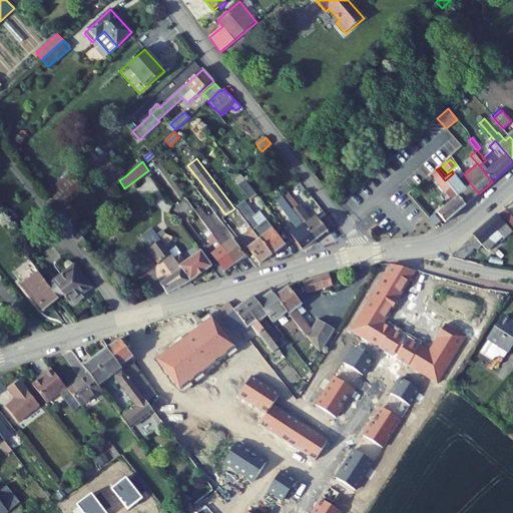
[(431,174),(451,198),(443,204),(445,207),(438,213),(446,222),(466,205),(458,196),(445,180),(436,169),(431,174)]
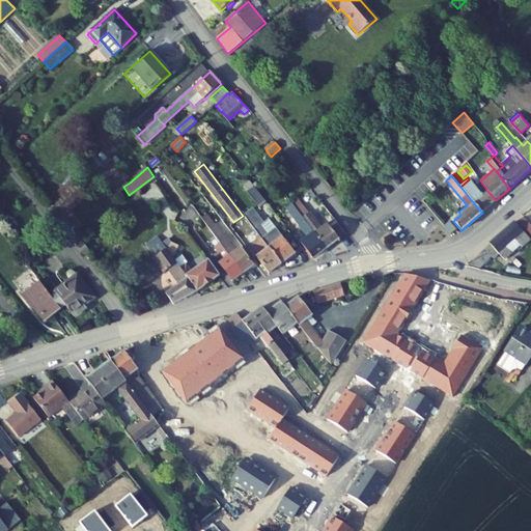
[(479,183),(475,187),(469,179),(460,187),(474,203),(482,213),(496,200),(487,191),(486,191),(479,183)]
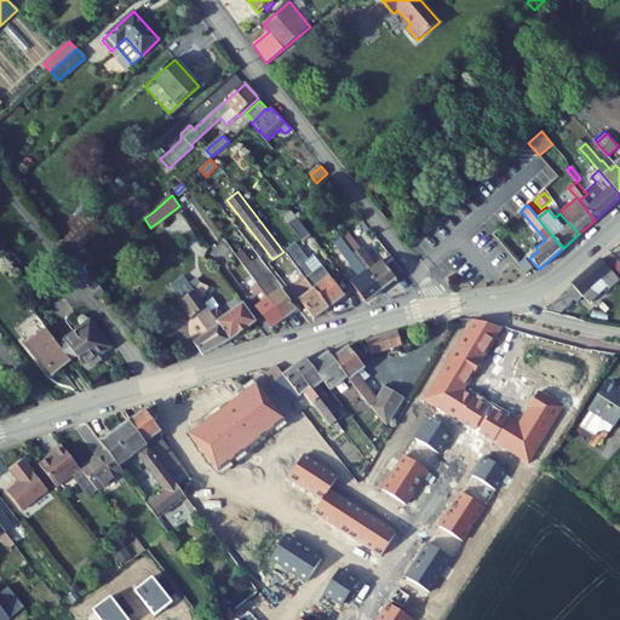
[(283,218),(303,242),(310,235),(292,211),(283,218)]
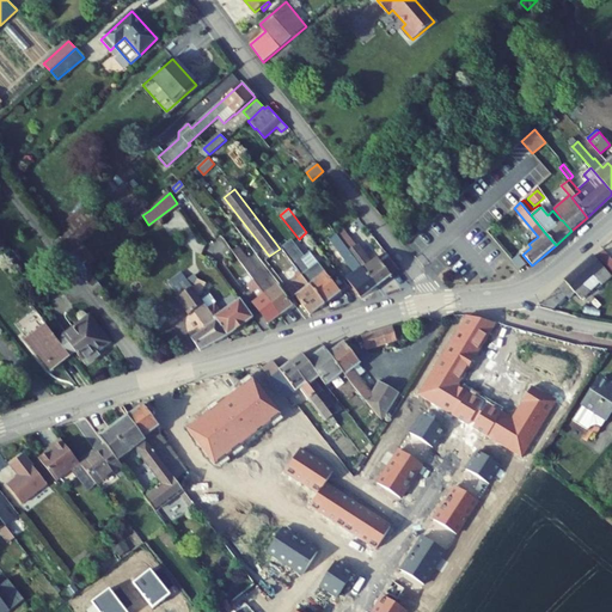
[(356,245),(346,231),(338,237),(349,251),(356,245)]
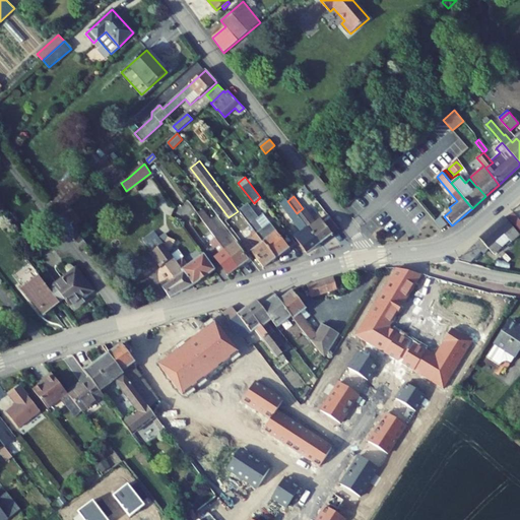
[(295,237),(307,253),(320,244),(297,213),(287,201),(285,199),(279,203),(302,232),(295,237)]
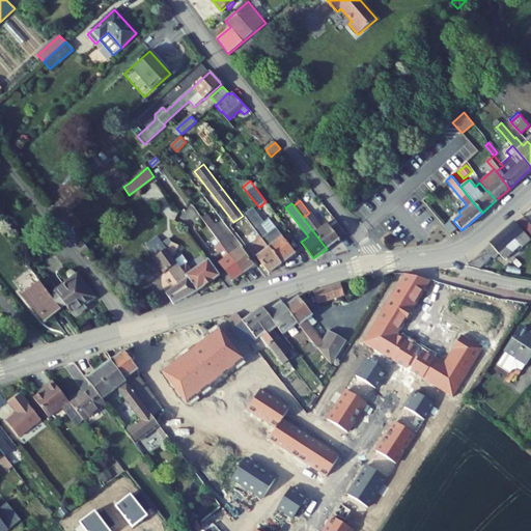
[(281,263),(296,252),(276,227),(269,233),(250,210),(244,215),(281,263)]
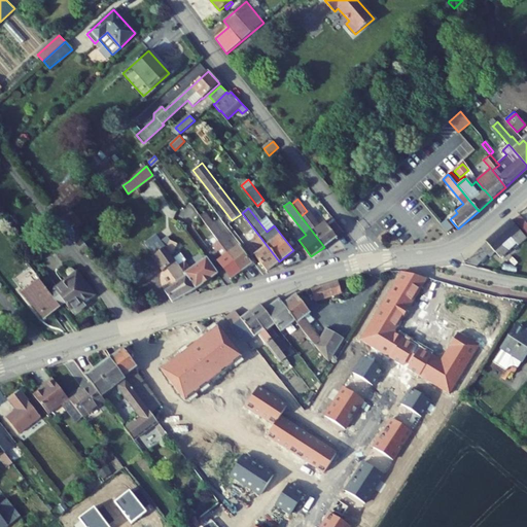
[(301,216),(324,247),(344,232),(331,216),(319,226),(307,211),(301,216)]
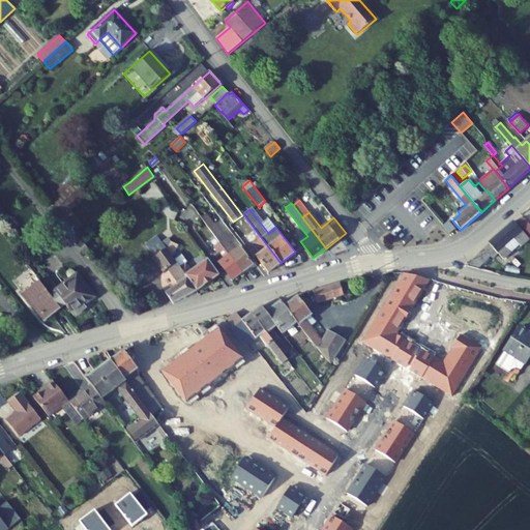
[(224,246),(242,272),(252,265),(239,248),(234,252),(229,243),(231,242),(225,233),(223,235),(219,231),(218,231),(206,214),(202,217),(219,242),(224,246)]
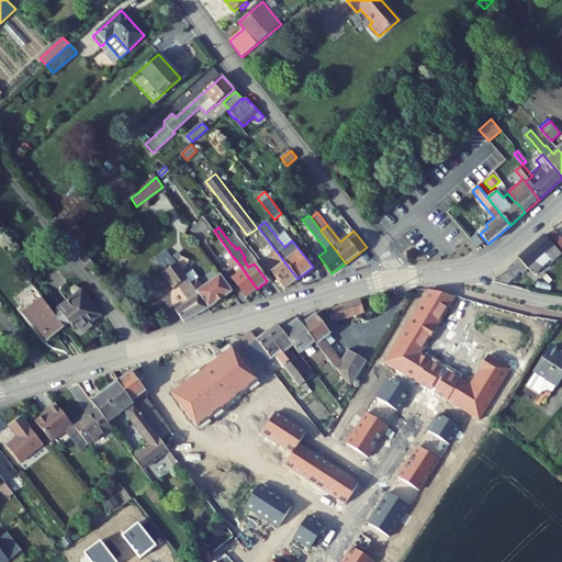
[(284,289),(298,279),(258,227),(257,228),(247,235),(244,238),(248,245),(255,240),(266,256),(263,258),(273,270),(271,272),(284,289)]
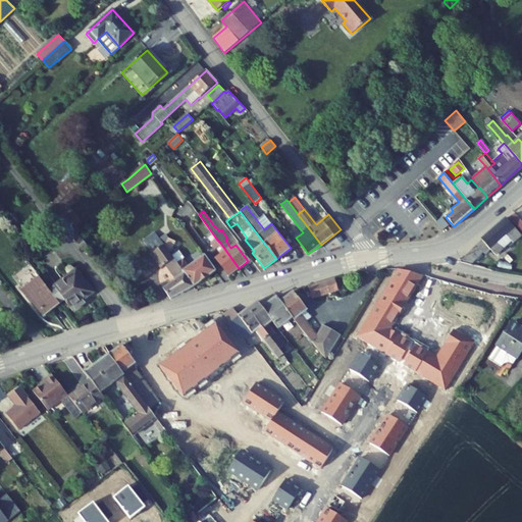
[(521,231),(521,220),(515,214),(510,219),(521,231)]
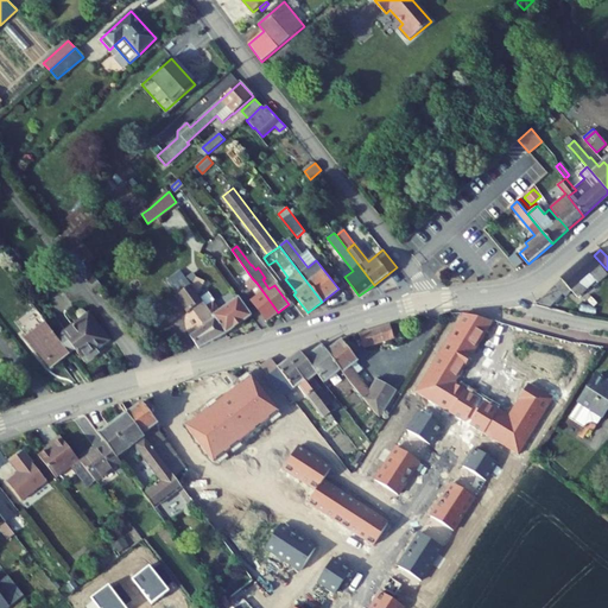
[(517,268),(524,264),(515,253),(508,259),(517,268)]
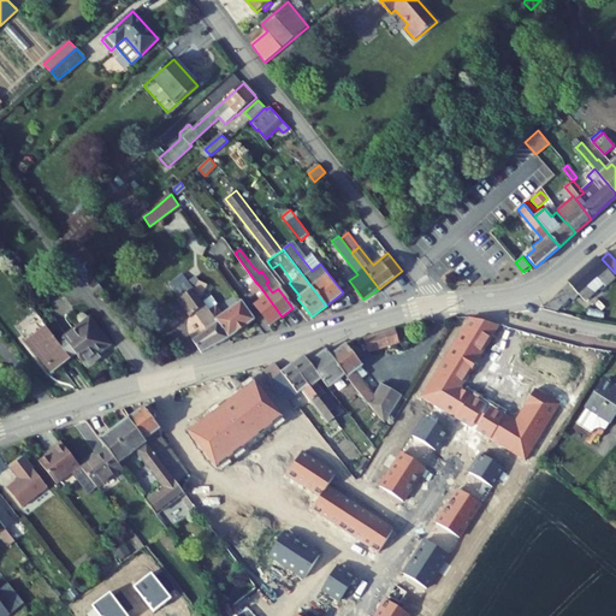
[(556,311),(569,297),(573,300),(579,294),(586,301),(593,294),(604,285),(605,288),(615,278),(599,260),(597,256),(568,283),(569,283),(544,308),(556,311)]
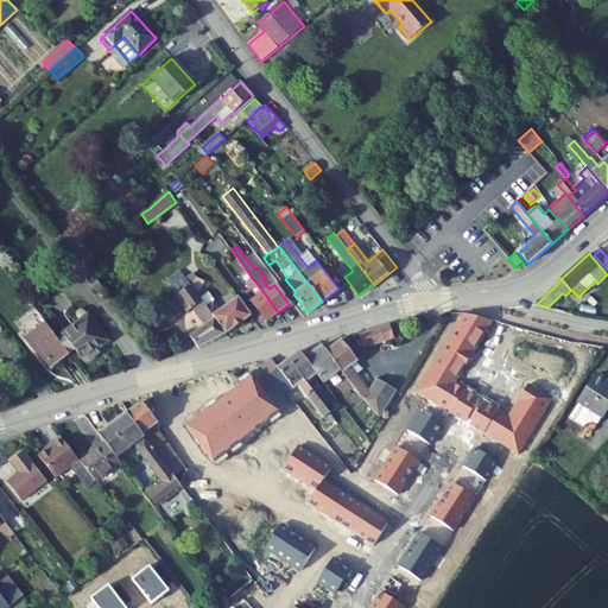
[(184,277),(194,289),(204,304),(211,299),(191,271),(184,277)]
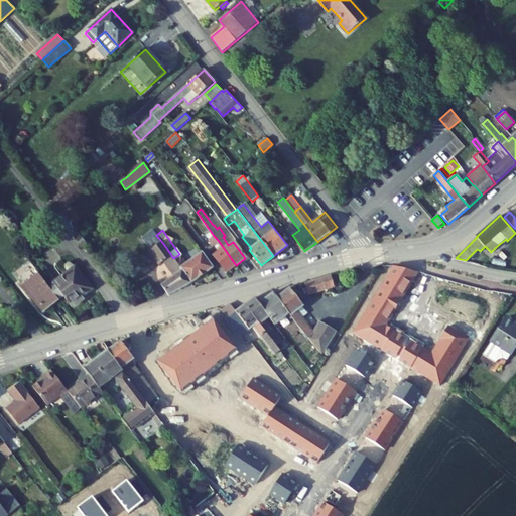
[(154,233),(144,240),(146,242),(156,235),(154,233)]
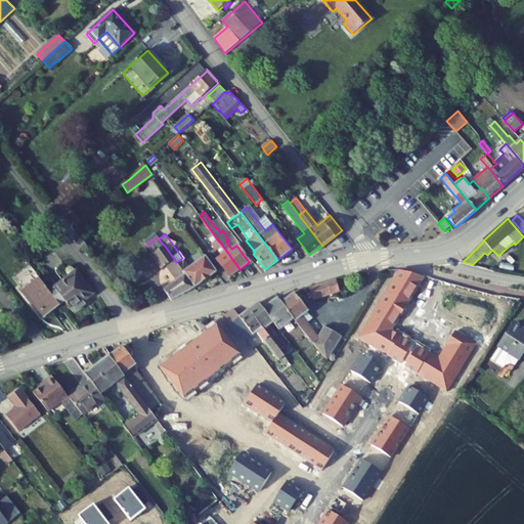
[(148,246),(147,247),(156,257),(167,249),(159,238),(148,246)]
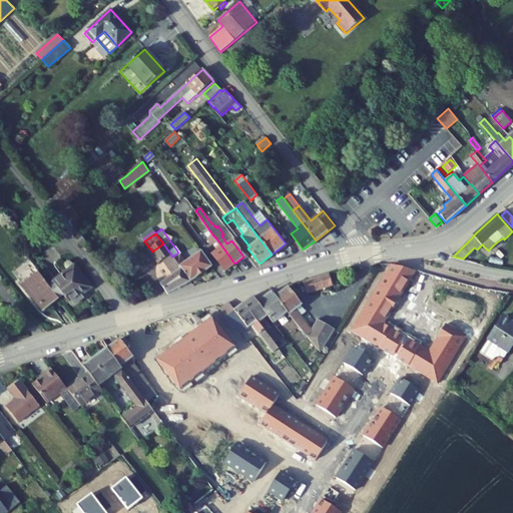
[(81,245),(86,241),(81,234),(75,238),(81,245)]
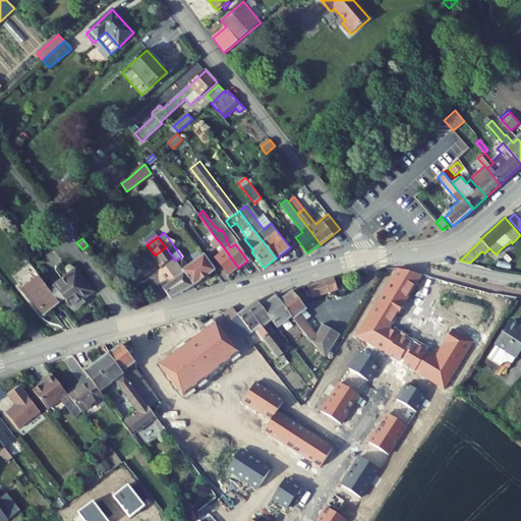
[(211,242),(214,247),(220,242),(216,238),(211,242)]
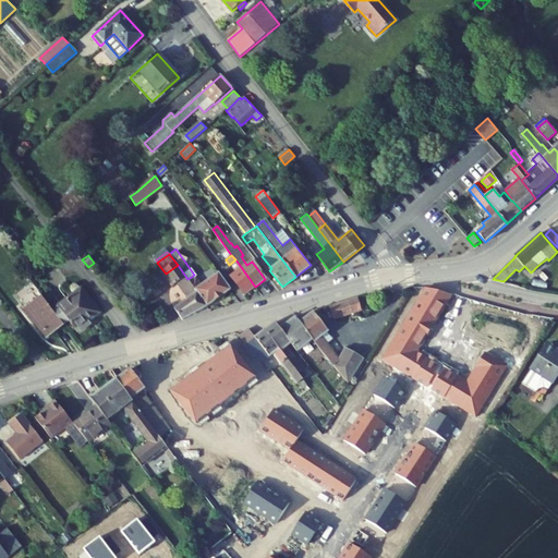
[(244,294),(255,287),(235,259),(229,265),(235,273),(230,277),(244,294)]
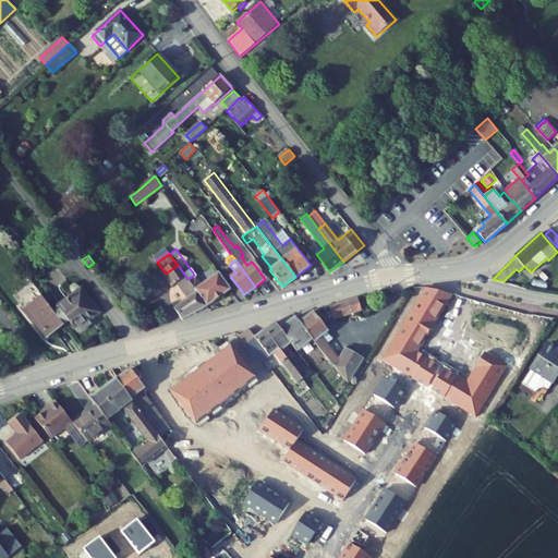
[(178,265),(166,274),(173,286),(178,282),(189,299),(174,308),(182,319),(207,306),(189,281),(187,279),(178,265)]
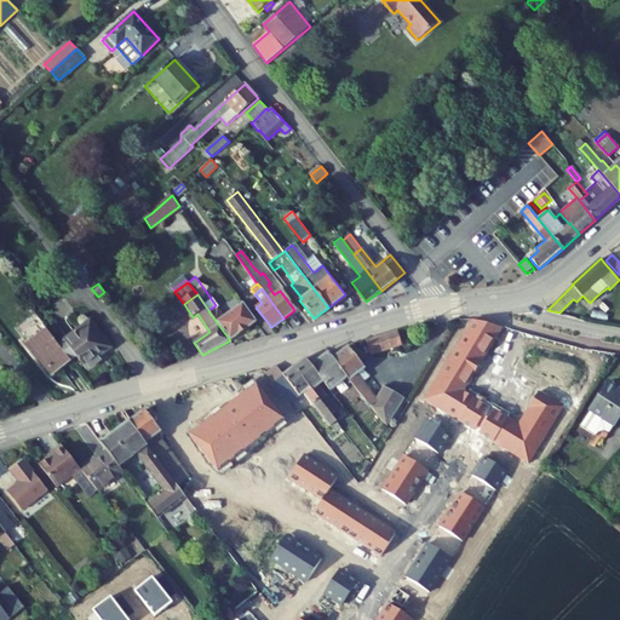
[(224,316),(218,308),(210,313),(230,340),(257,322),(244,303),(224,316)]
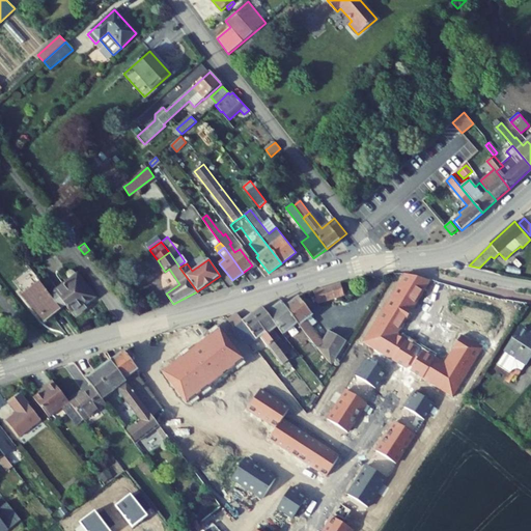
[(61,309),(65,305),(74,316),(86,308),(84,306),(94,298),(77,276),(75,273),(73,271),(70,271),(67,273),(68,278),(71,280),(51,296),(61,309)]
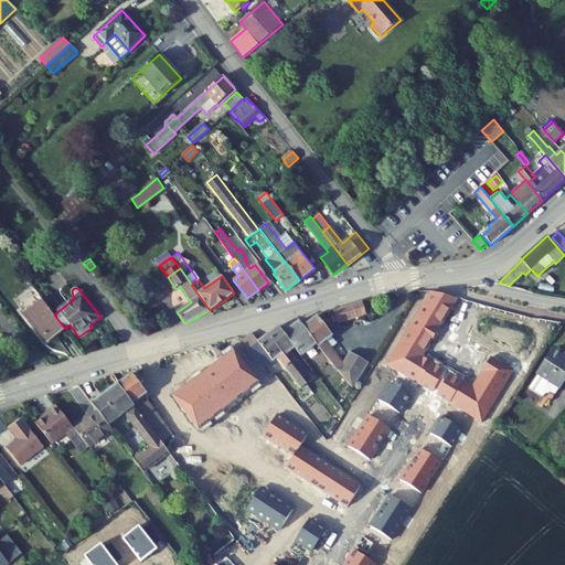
[(457,298),(428,291),(386,363),(482,422),(513,370),(491,358),(472,385),(423,356),(457,298)]
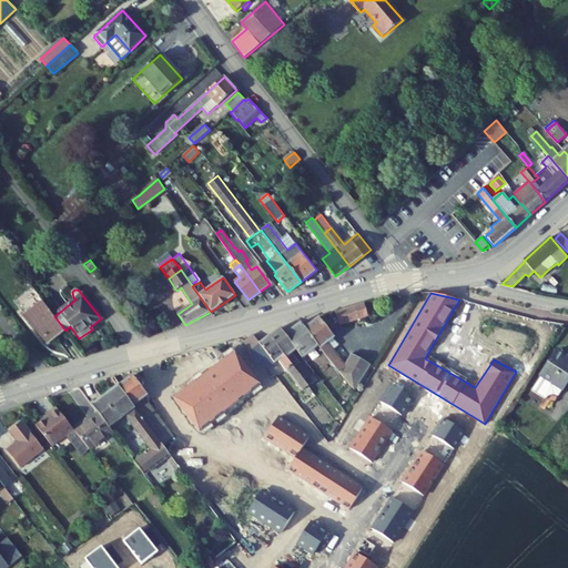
[(26,315),(48,344),(52,341),(66,331),(54,316),(42,302),(29,312),(26,315)]
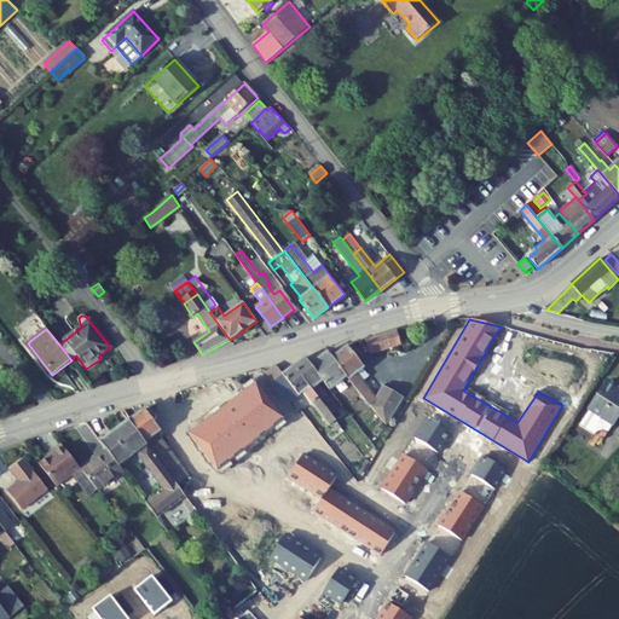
[(369,353),(400,343),(397,331),(365,340),(369,353)]
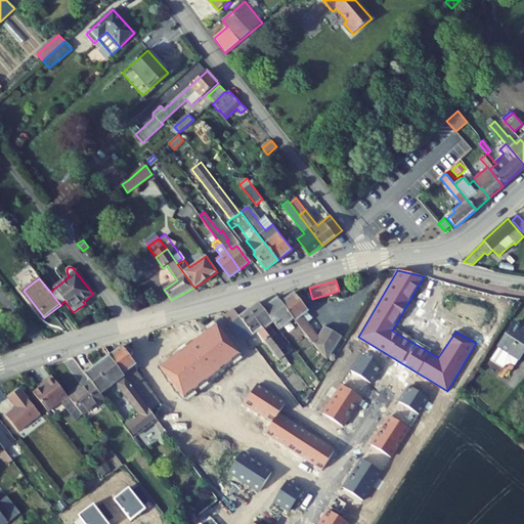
[(303,331),(326,362),(342,337),(324,325),(317,338),(314,335),(316,333),(308,322),(303,315),(307,312),(309,311),(295,293),(281,303),(293,318),(303,331)]
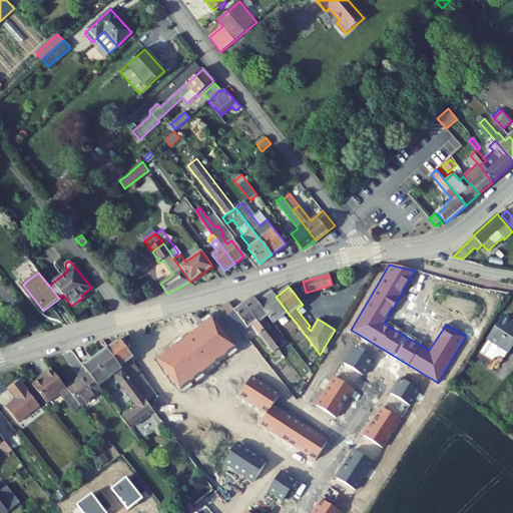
[(276,297),(272,292),(258,303),(268,316),(274,324),(287,312),(276,297)]
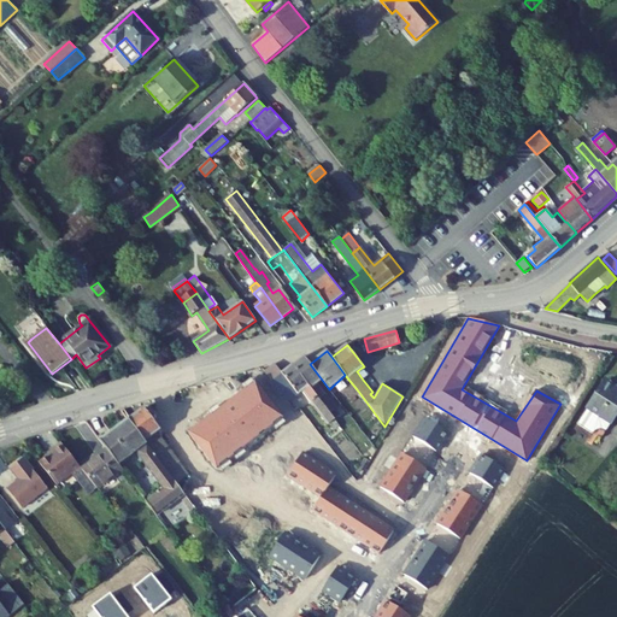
[(305,357),(293,365),(330,413),(336,407),(325,394),(317,383),(322,380),(310,364),(305,357)]
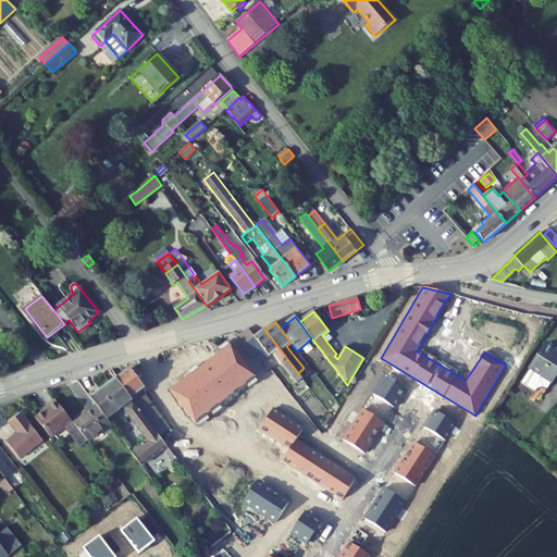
[(273,354),(296,383),(297,383),(302,379),(298,373),(264,330),(255,337),(248,329),(243,333),(239,335),(260,363),(273,354)]
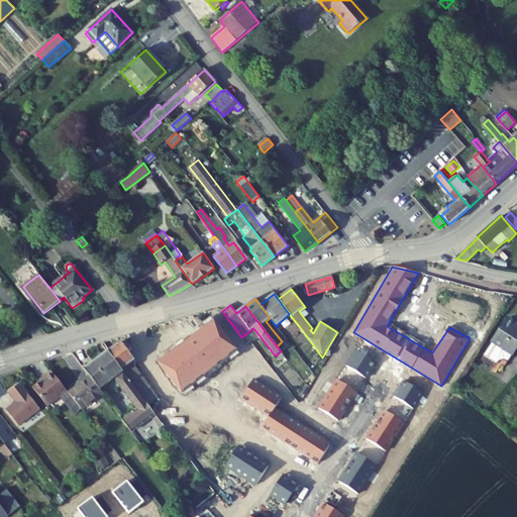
[(304,318),(308,314),(303,308),(299,311),(304,318)]
